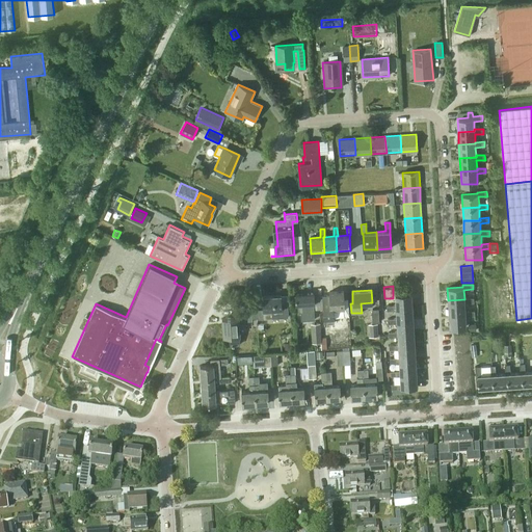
[(344,297),(344,291),(329,292),(329,296),(329,298),(323,298),(324,318),(324,323),(335,322),(334,319),(334,317),(336,317),(348,316),(347,298),(344,298),(344,297)]
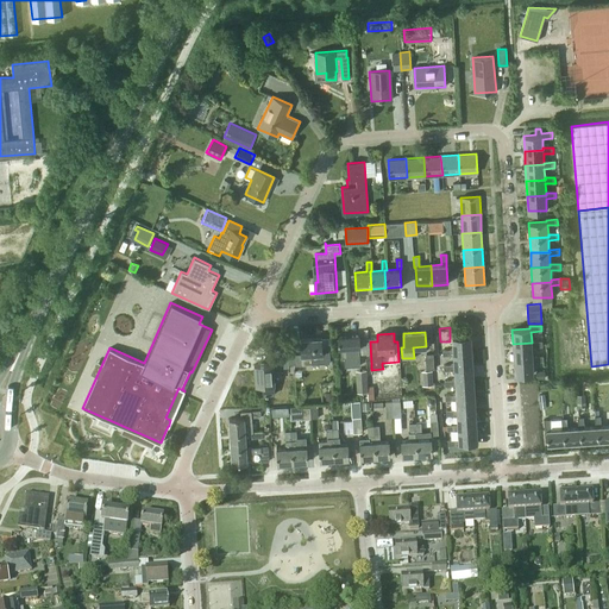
[(359,346),(359,336),(338,337),(339,349),(341,347),(341,357),(345,357),(345,366),(359,365),(358,346),(359,346)]
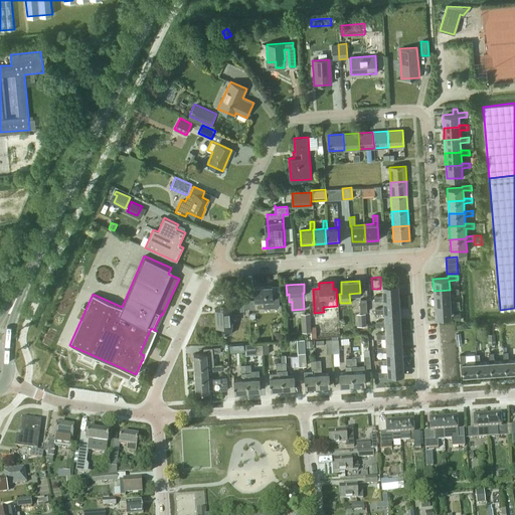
[(374,301),(383,300),(383,298),(398,297),(398,285),(393,285),(382,286),(382,295),(374,296),(374,301)]
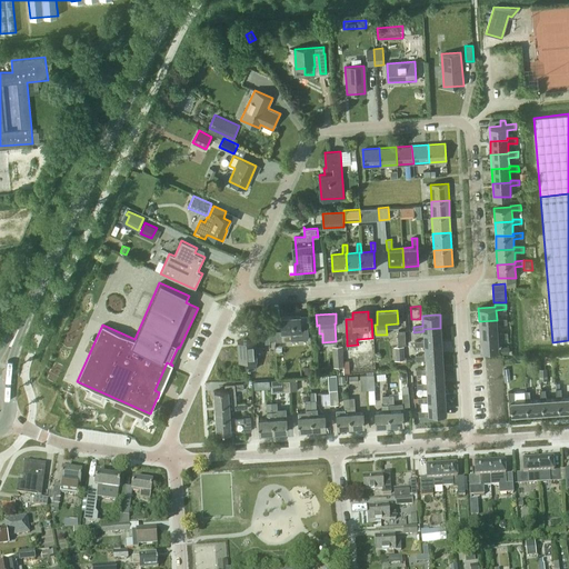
[(281,330),(275,331),(275,339),(275,340),(276,340),(308,338),(307,316),(300,316),(281,317),(281,330)]
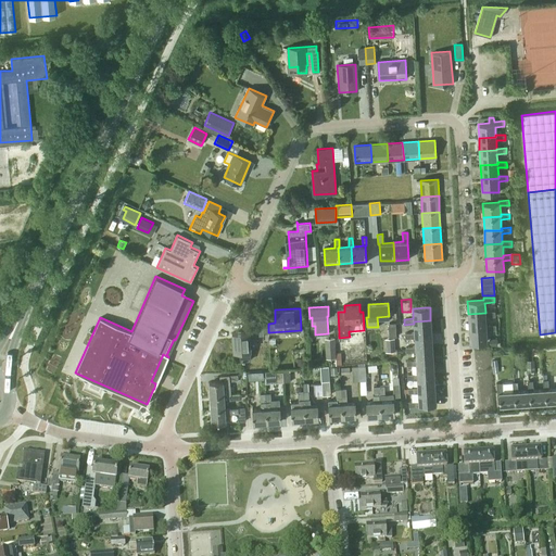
[(485,313),(468,314),(469,328),(487,327),(487,325),(485,317),(495,316),(495,311),(485,312),(485,313)]
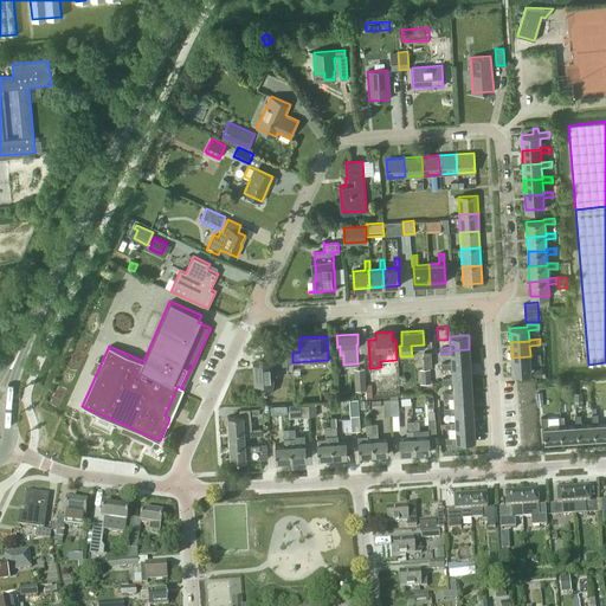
[(451,366),(470,365),(469,349),(451,350),(451,353),(451,362),(440,363),(442,368),(451,368),(451,366)]
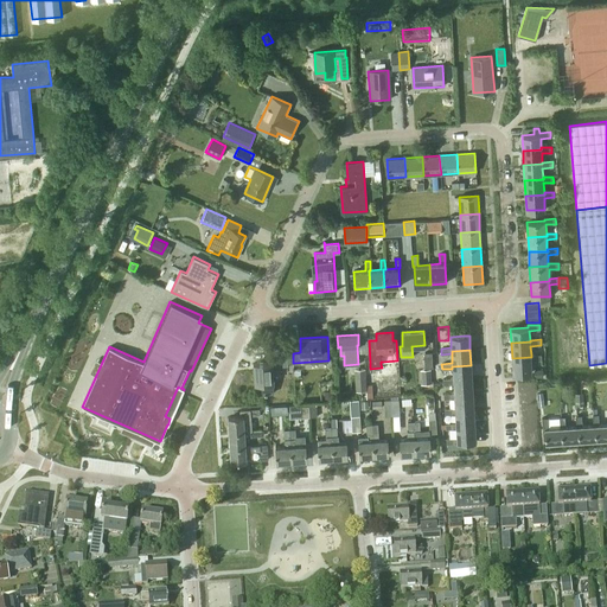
[(287,362),(287,351),(272,352),(273,362),(254,363),(255,383),(261,383),(262,394),(273,393),(273,382),(273,366),(287,365),(287,362)]
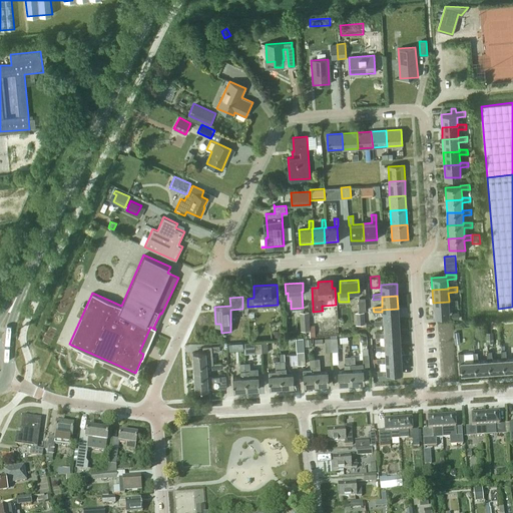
[(449,302),(433,303),(434,316),(449,315),(449,305),(458,305),(457,300),(449,300),(449,302)]
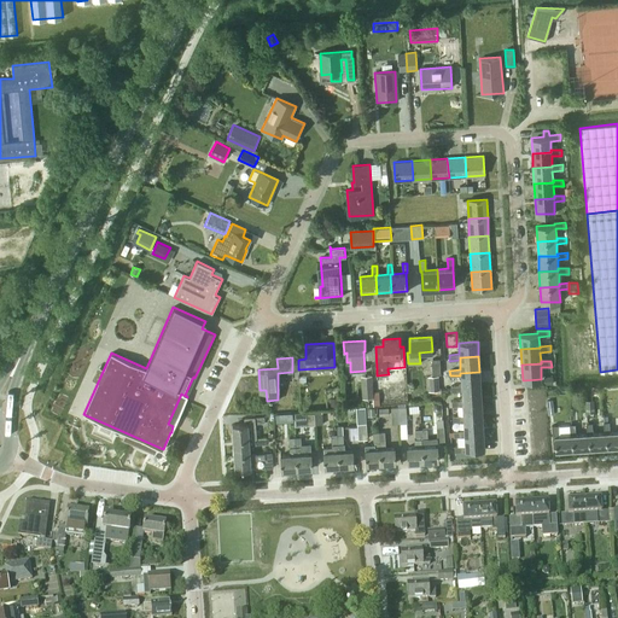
[(461,388),(481,388),(479,372),(460,373),(460,375),(461,385),(450,385),(452,391),(461,390),(461,388)]
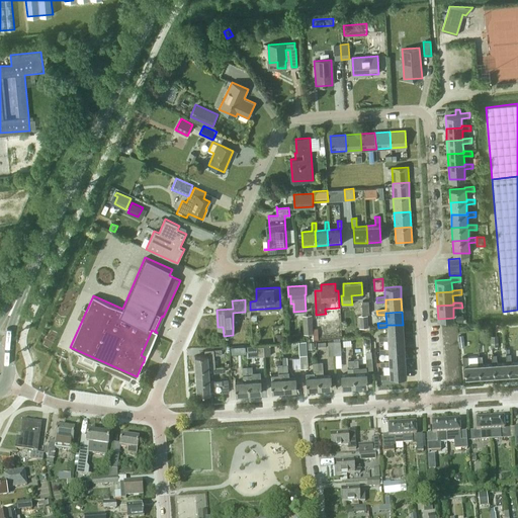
[(359,316),(359,328),(368,328),(367,315),(359,316)]
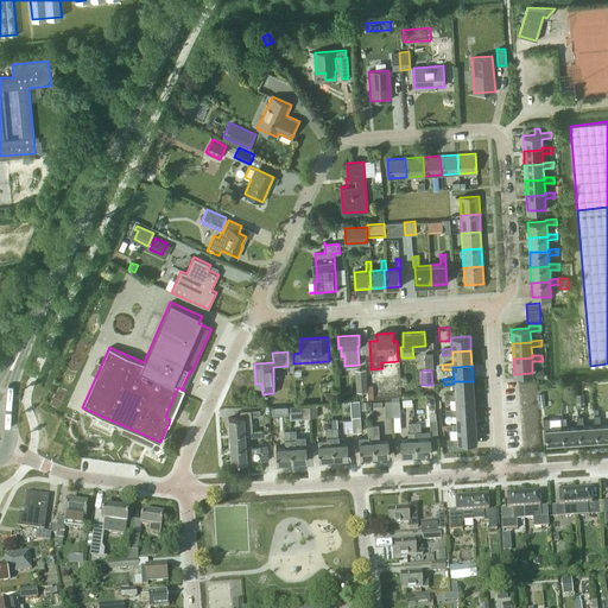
[(455,397),(474,396),(473,381),(454,381),(454,384),(455,393),(444,394),(444,400),(455,399),(455,397)]
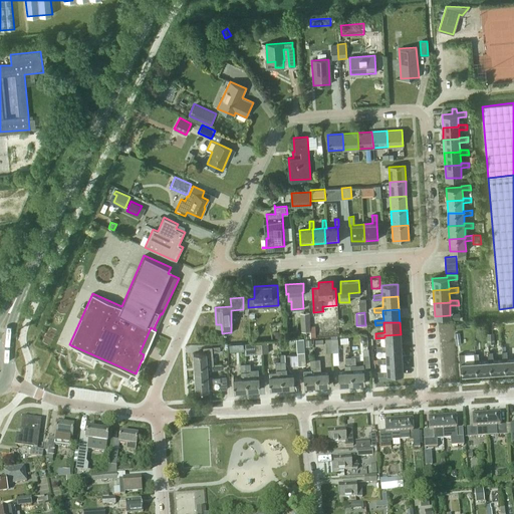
[(276,338),(283,338),(282,330),(275,331),(276,338)]
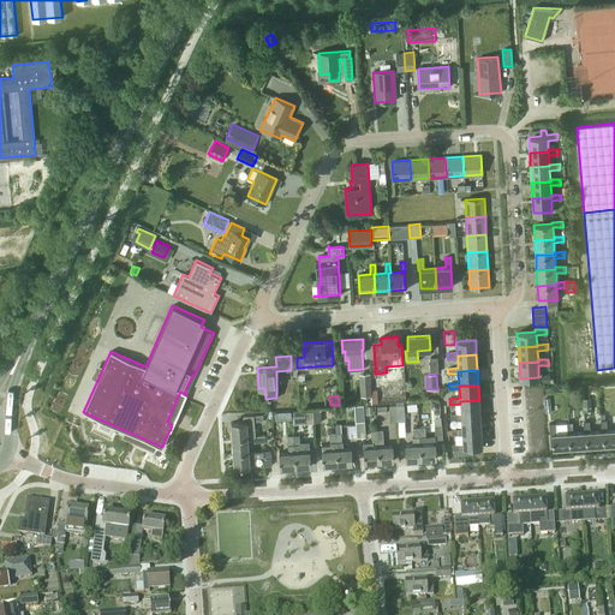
[(451,419),(461,419),(461,417),(479,416),(479,400),(460,401),(460,404),(461,413),(451,413),(451,419)]
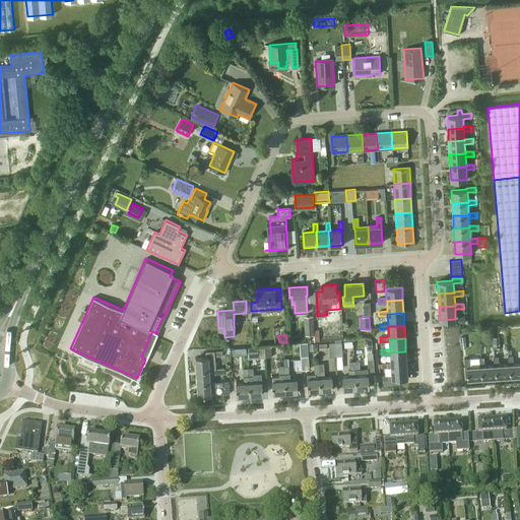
[(214,369),(215,369),(215,355),(222,355),(222,350),(214,350),(205,351),(205,356),(196,356),(196,370),(214,369)]
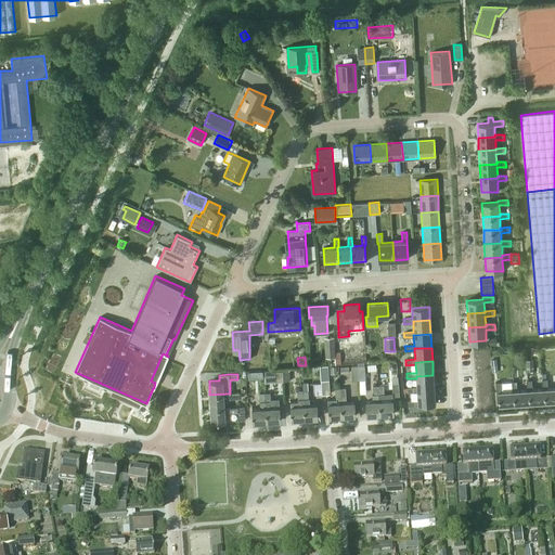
[(416,376),(416,378),(416,386),(408,387),(408,392),(416,391),(416,390),(434,389),(433,375),(416,376)]
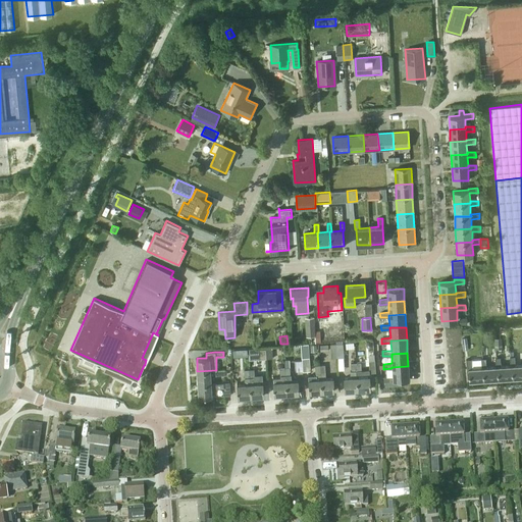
[(512,365),(513,377),(521,376),(521,364),(515,365),(514,358),(510,358),(510,365),(512,365)]
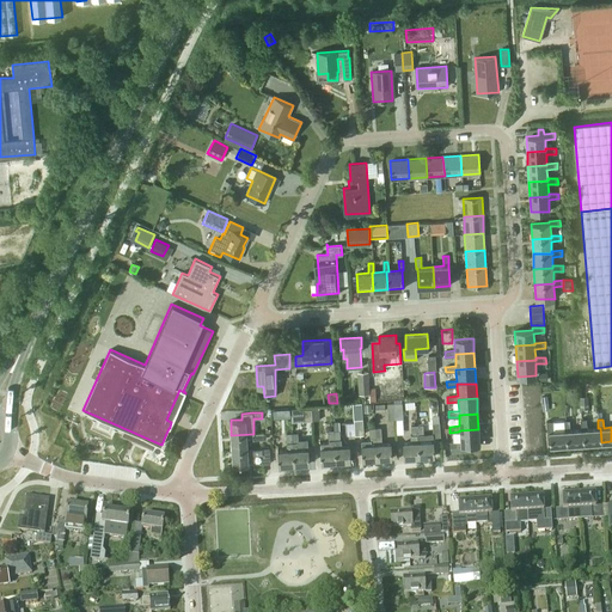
[(583,429),(583,444),(601,442),(600,428),(598,428),(587,429),(586,421),(581,421),(581,429),(583,429)]
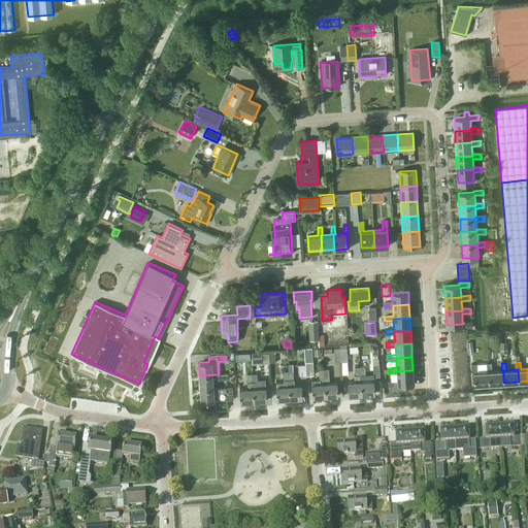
[(488,371),(489,384),(503,383),(503,370),(501,370),(492,371),(491,364),(486,364),(487,371),(488,371)]
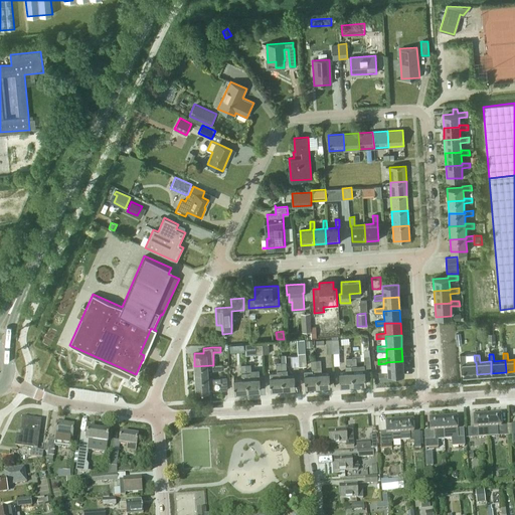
[(463,375),(477,374),(476,362),(475,362),(465,363),(465,356),(460,356),(461,363),(462,363),(463,375)]
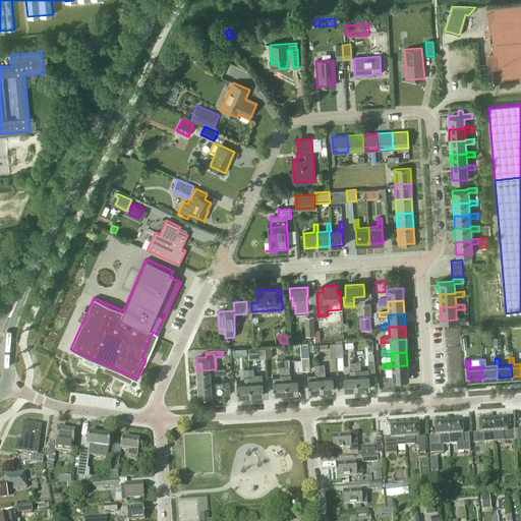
[(356,389),(354,362),(350,362),(350,369),(349,369),(350,377),(343,377),(344,390),(356,389)]
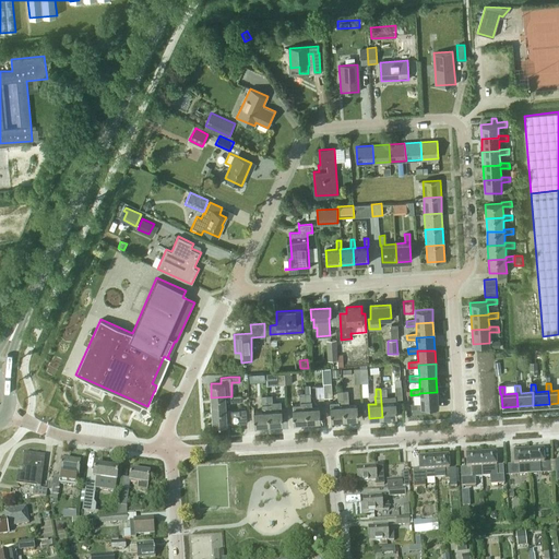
[(387,389),(380,389),(382,417),(396,416),(395,403),(388,403),(388,396),(387,396),(387,389)]
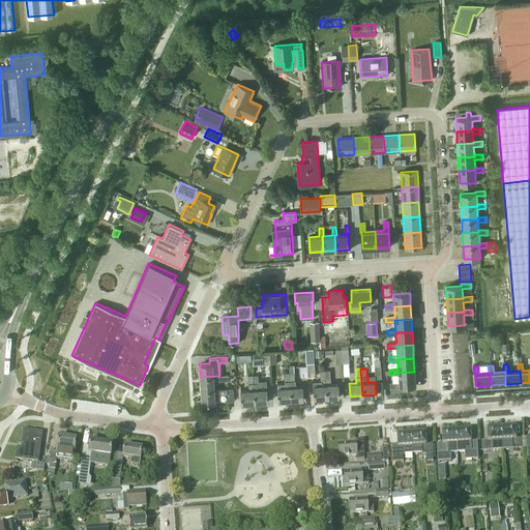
[(314,399),(326,398),(324,371),(320,372),(320,379),(321,379),(321,382),(313,382),(314,399)]
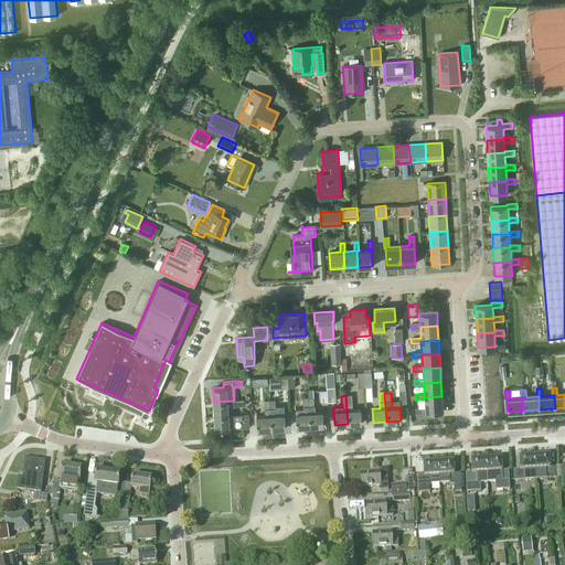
[(345,395),(348,424),(362,423),(361,409),(352,409),(351,395),(345,395)]
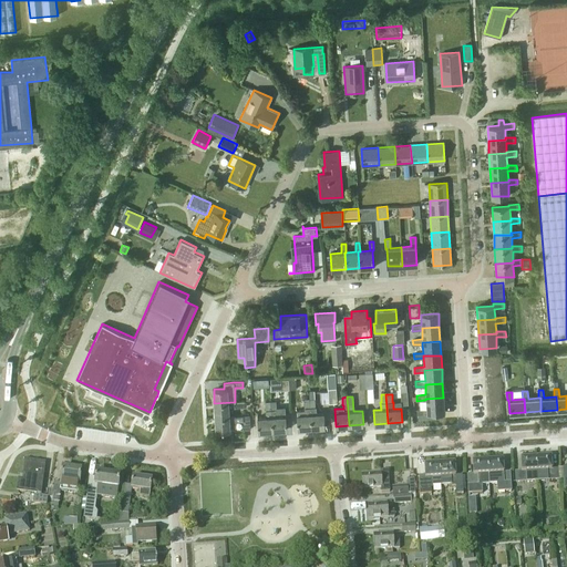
[(425,400),(426,409),(416,410),(418,414),(428,414),(428,412),(429,412),(444,411),(443,398),(425,399),(425,400)]
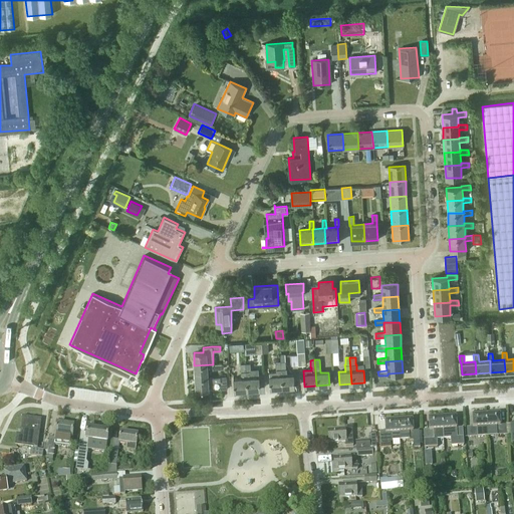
[(280,362),(281,388),(294,388),(293,374),(287,375),(286,369),(285,369),(285,361),(280,362)]
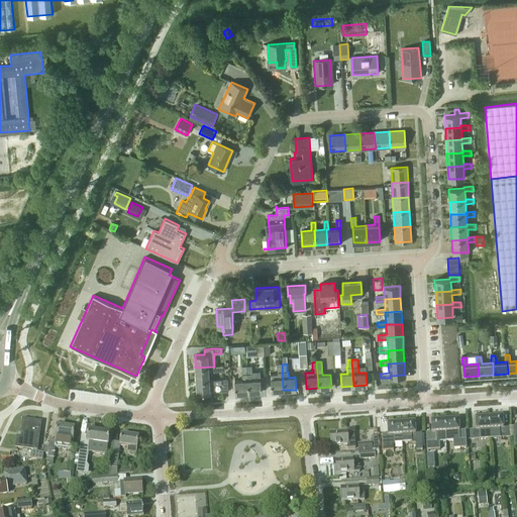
[(283,390),(282,365),(277,365),(278,375),(271,375),(272,391),(283,390)]
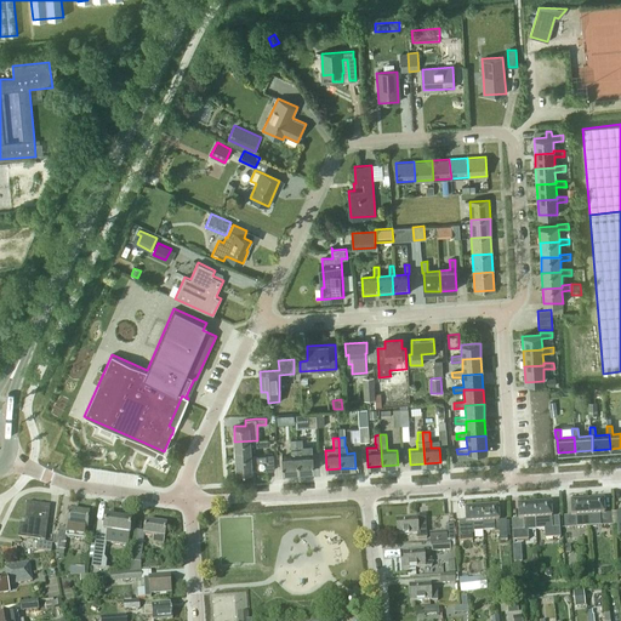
[(251,455),(250,448),(267,446),(267,439),(257,440),(256,440),(234,442),(235,456),(251,455)]
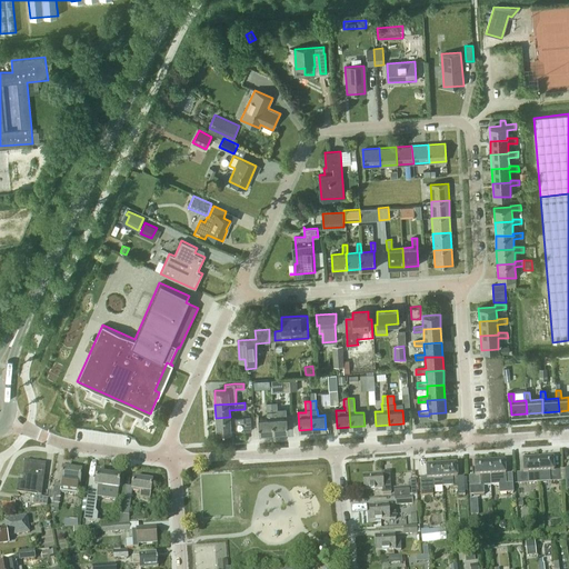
[(272,432),(271,403),(266,403),(267,419),(258,419),(259,432),(272,432)]
